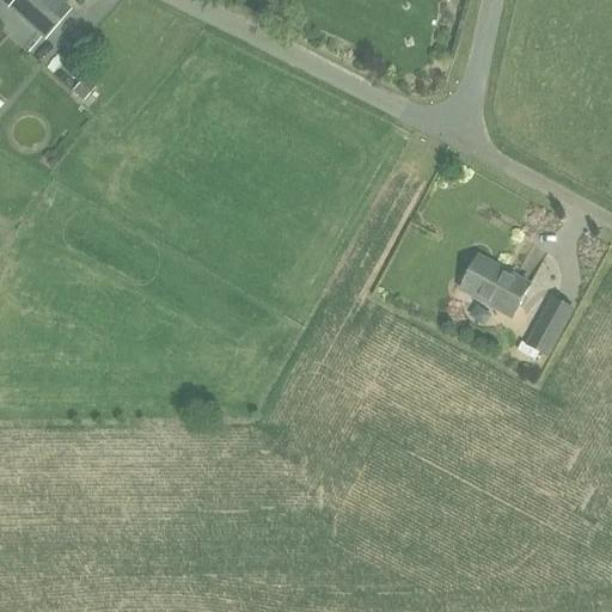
[(44,37),(68,11),(56,0),(17,0),(11,7),(44,37)]
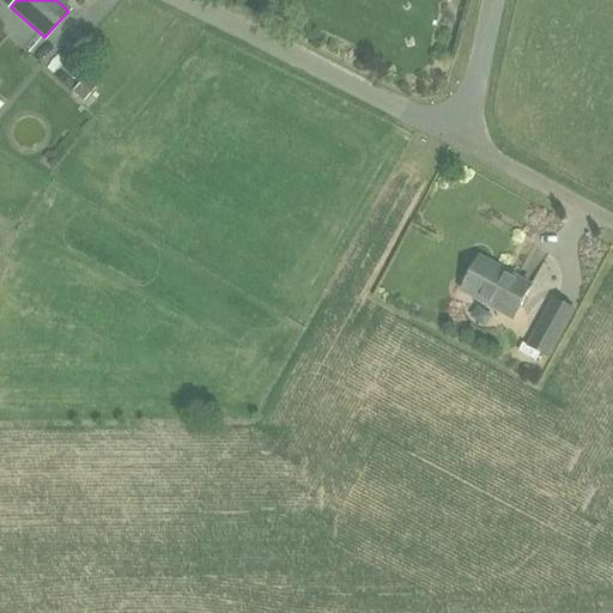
[(96,87),(84,78),(73,90),(85,101),(91,93),(92,92),(96,87)]
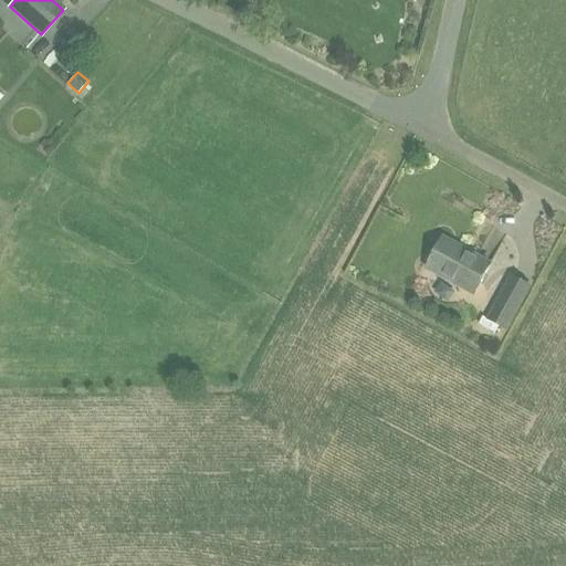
[(475,293),(491,264),(443,239),(428,266),(475,293)]
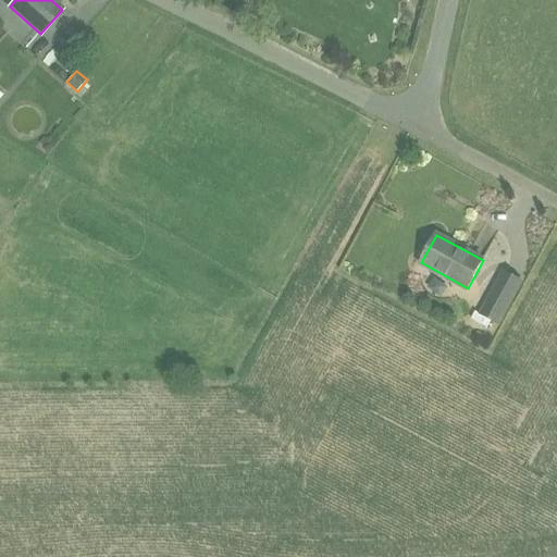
[(499,323),(522,282),(505,272),(482,314),(492,320),(499,323)]
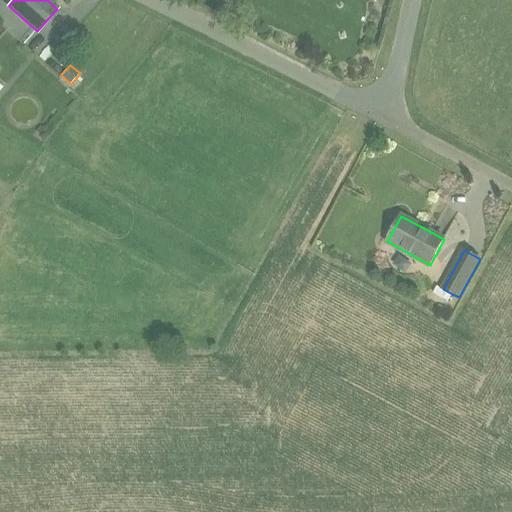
[(452,294),(443,289),(438,286),(433,294),(447,302),(452,294)]
